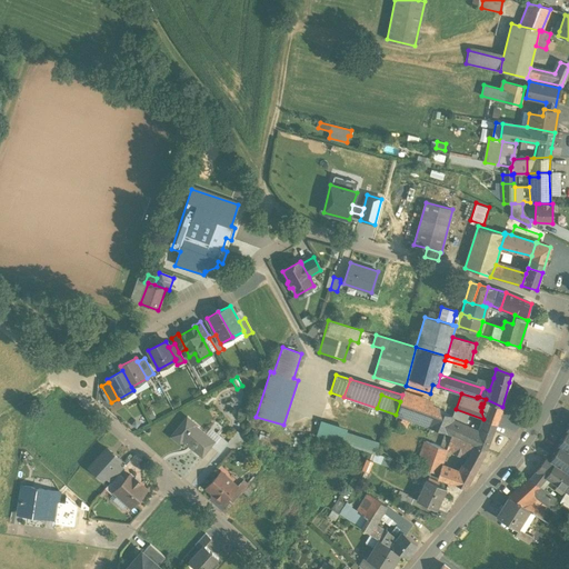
[(429,403),(402,395),(400,401),(396,415),(409,419),(429,426),(436,410),(428,407),(429,403)]
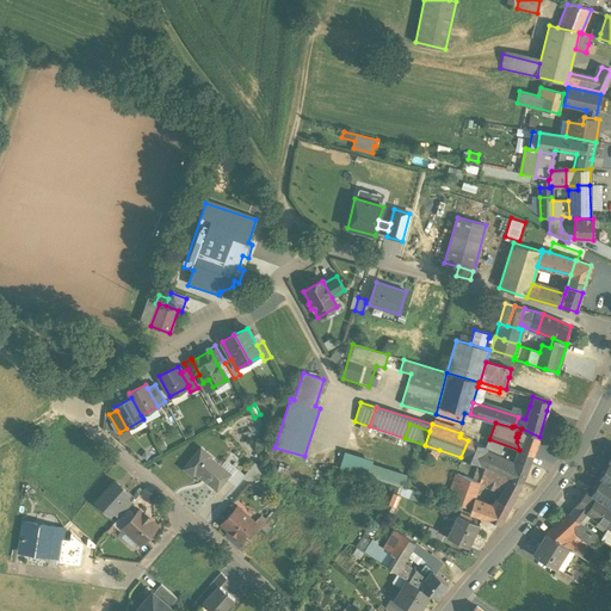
[(539,437),(522,429),(519,433),(518,437),(517,442),(519,450),(520,450),(532,455),(539,437)]
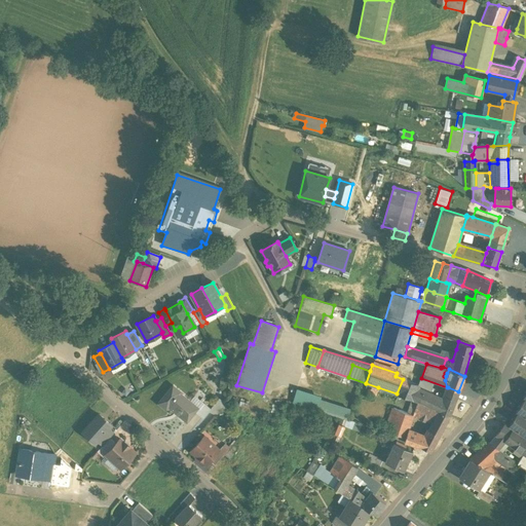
[(214,377),(209,383),(214,388),(219,382),(214,377)]
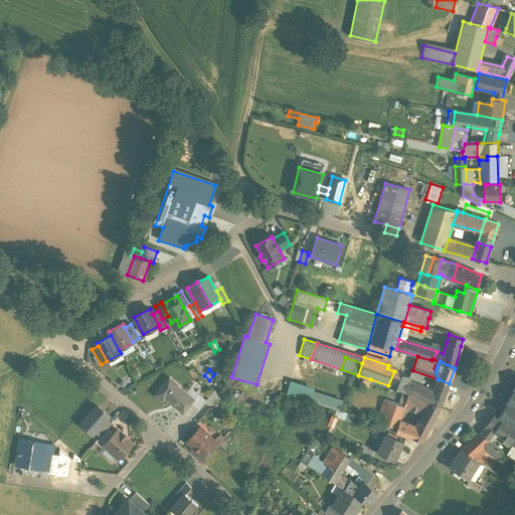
[(407,376),(394,371),(388,385),(389,386),(403,390),(407,380),(408,376),(407,376)]
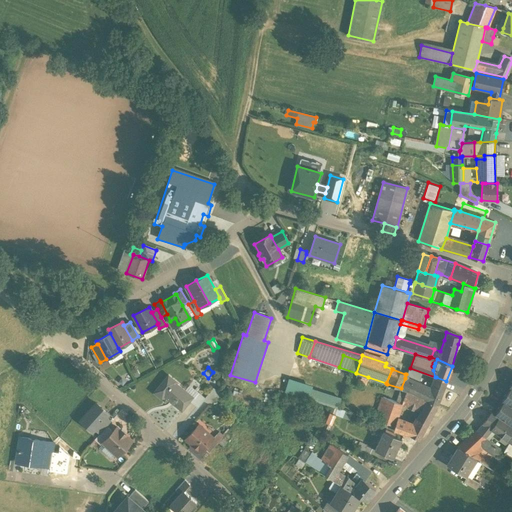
[(368,377),(356,373),(354,380),(366,384),(368,377)]
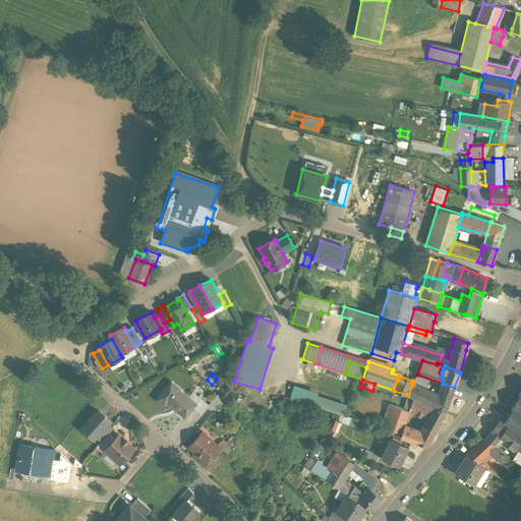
[(188,397),(178,389),(179,388),(171,382),(157,400),(164,406),(166,403),(184,418),(192,408),(194,406),(187,400),(188,398),(188,397)]
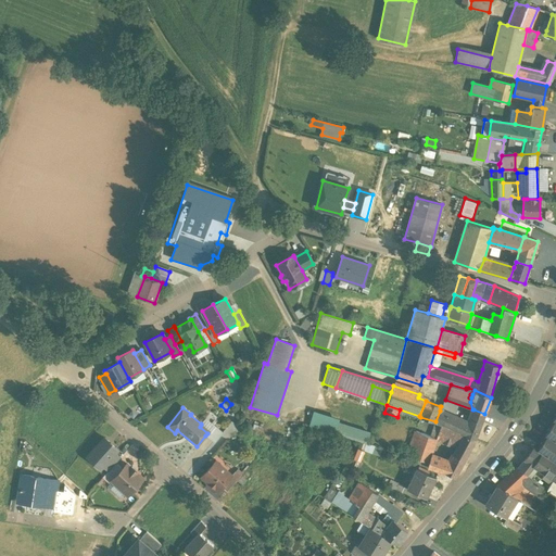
[(474,409),(468,424),(440,411),(436,421),(441,424),(465,434),(475,440),(484,414),(474,409)]
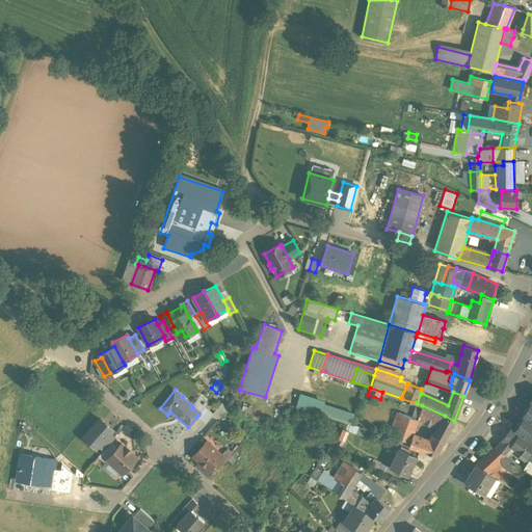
[(296,407),(320,415),(323,403),(324,400),(300,393),(296,407)]
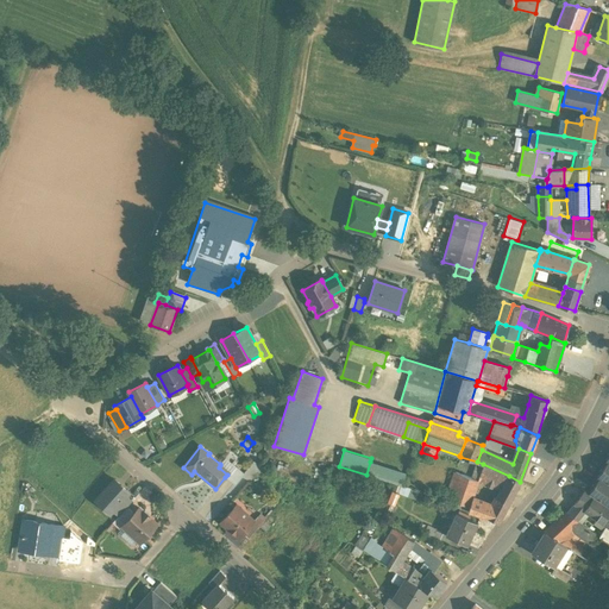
[(477,462),(460,457),(446,498),(469,507),(472,498),(477,482),(483,464),(477,462)]
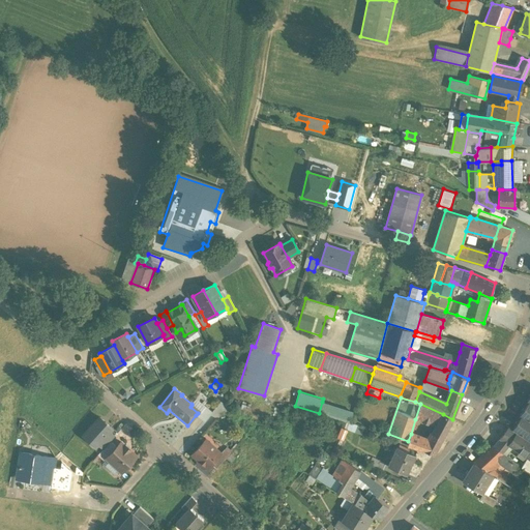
[(205,407),(196,400),(192,404),(192,405),(190,407),(198,413),(196,415),(198,416),(205,407)]
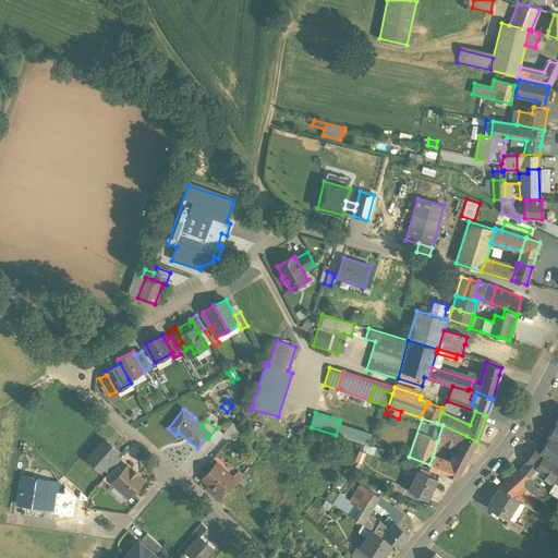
[(339,423),(336,435),(367,445),(372,433),(339,423)]
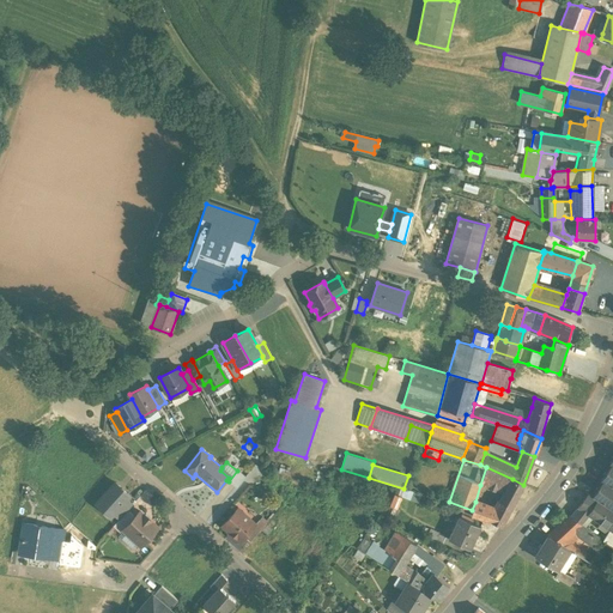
[(612,466),(601,481),(604,483),(604,481),(612,487),(612,466)]
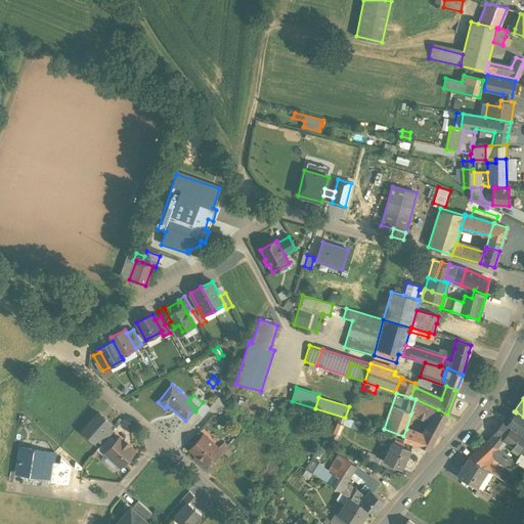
[(438,409),(416,399),(410,415),(424,421),(425,418),(431,421),(438,409)]
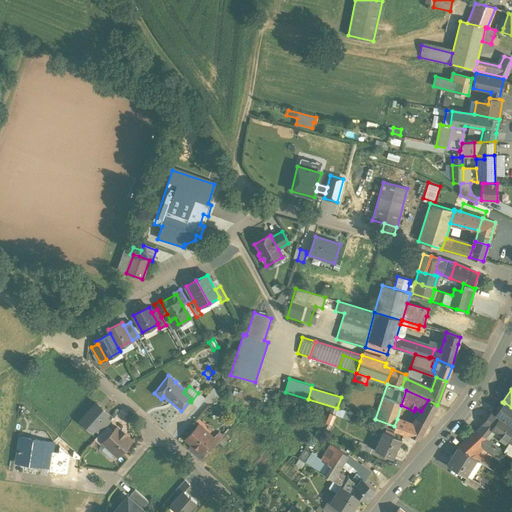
[(198,393),(191,402),(198,407),(204,399),(198,393)]
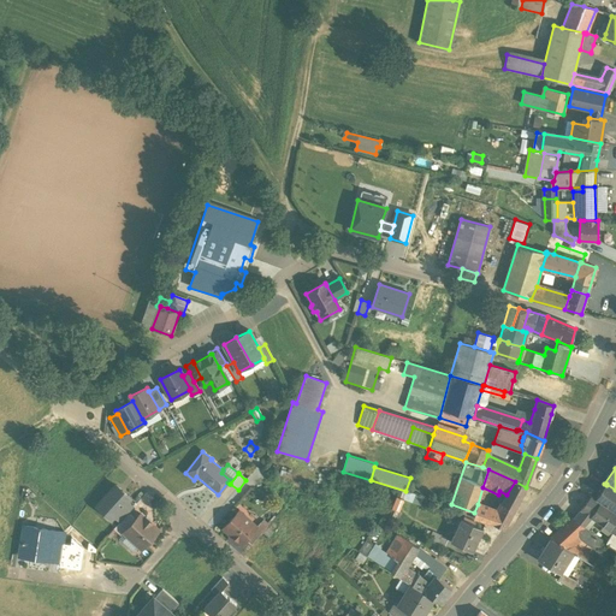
[(526,487),(515,481),(507,495),(502,503),(514,509),(519,501),(526,487)]
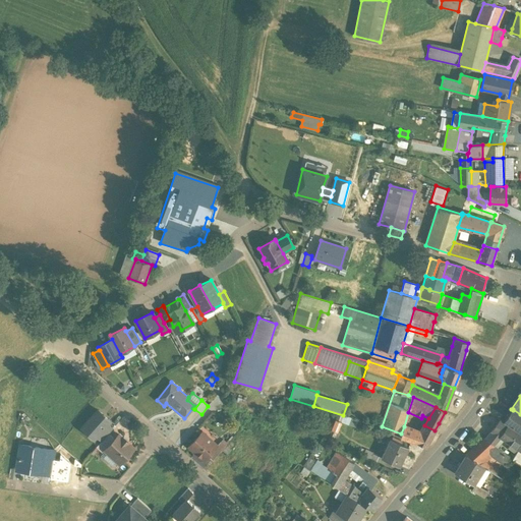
[(520,414),(513,409),(513,410),(504,422),(508,425),(520,435),(520,414)]
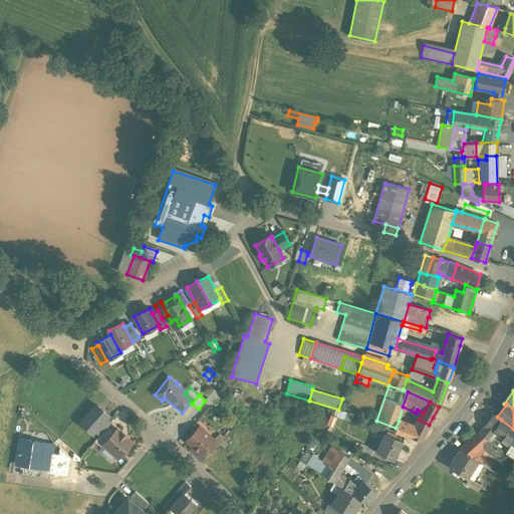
[(96,405),(80,423),(87,429),(89,427),(94,431),(105,419),(106,419),(108,416),(96,405)]
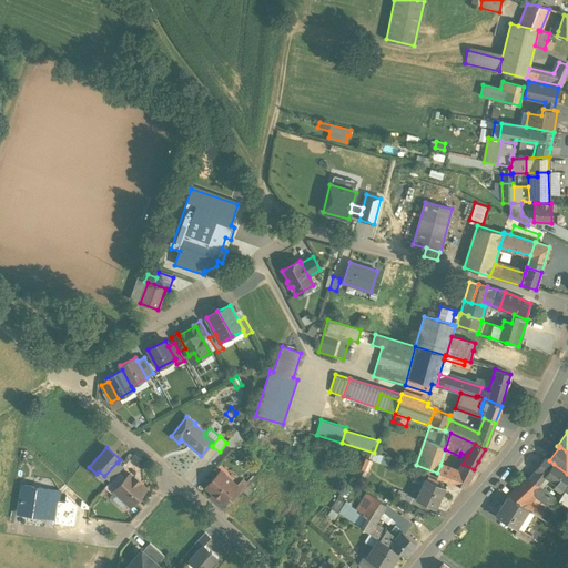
[(375,453),(374,460),(389,464),(391,456),(375,453)]
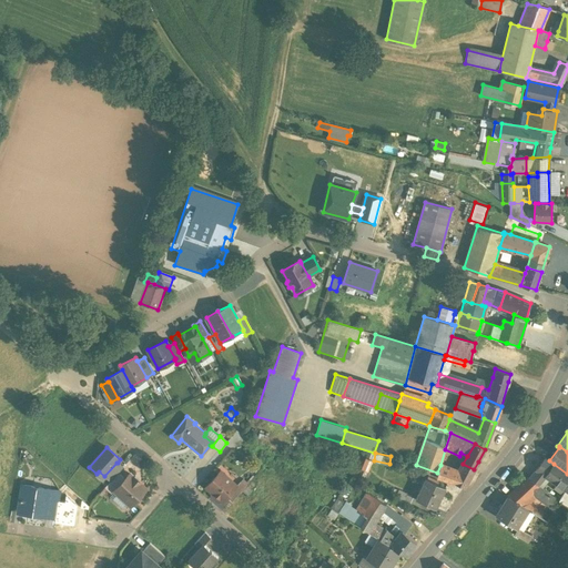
[(365,457),(362,468),(367,470),(372,459),(365,457)]
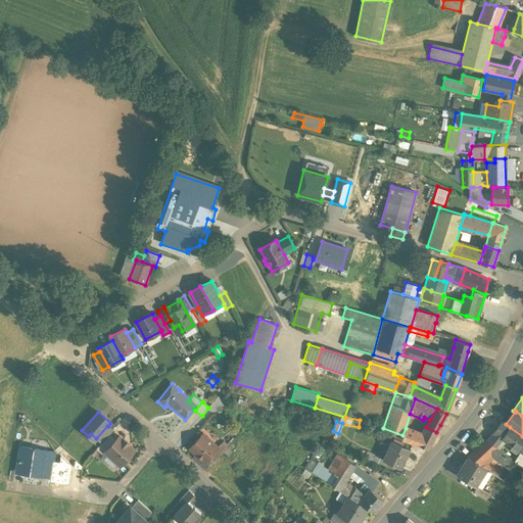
[(522,440),(522,437),(502,423),(493,432),(503,438),(518,449),(522,440)]
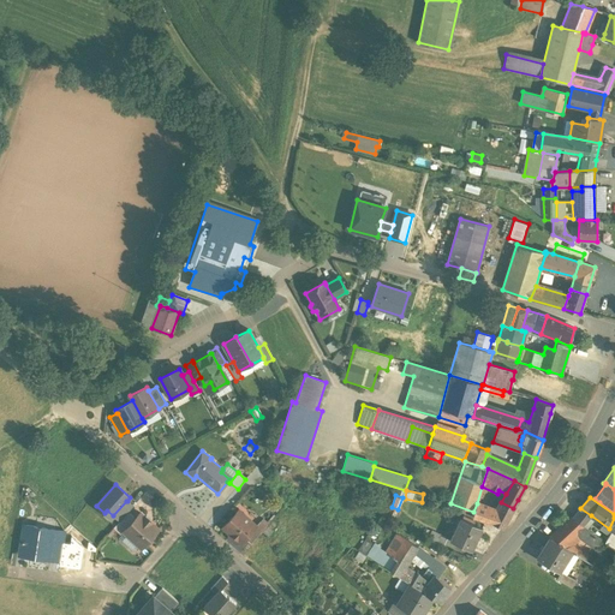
[(126,501),(113,515),(119,521),(127,513),(133,507),(127,501),(126,501)]
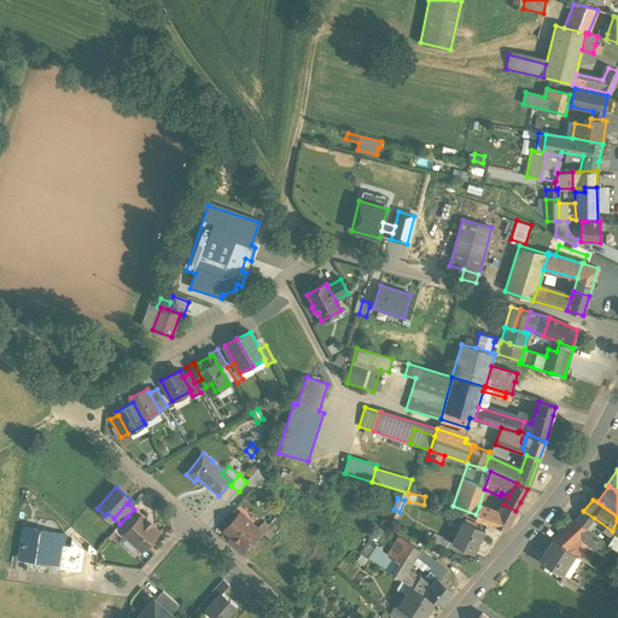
[(503,505),(500,513),(479,506),(476,514),(474,518),(506,529),(516,511),(503,505)]
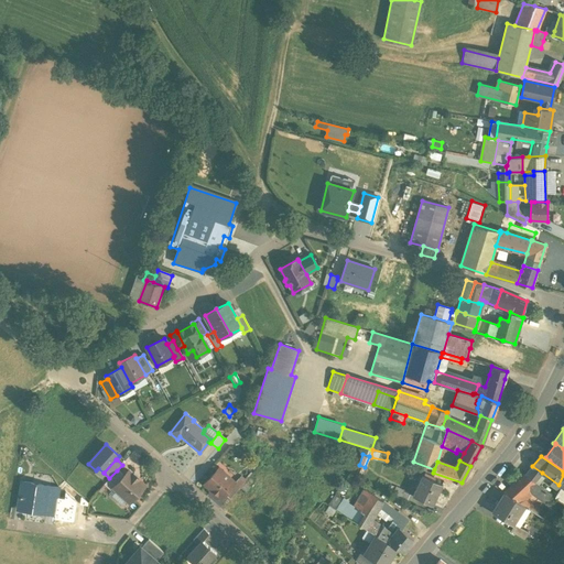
[(365,467),(359,465),(355,473),(361,476),(365,467)]
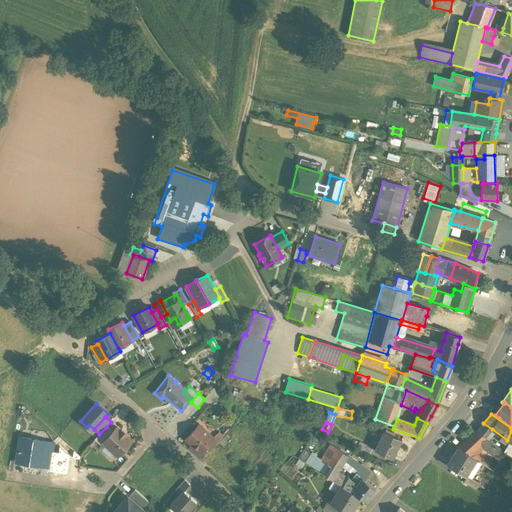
[(492,429),(483,423),(476,432),(485,438),(492,429)]
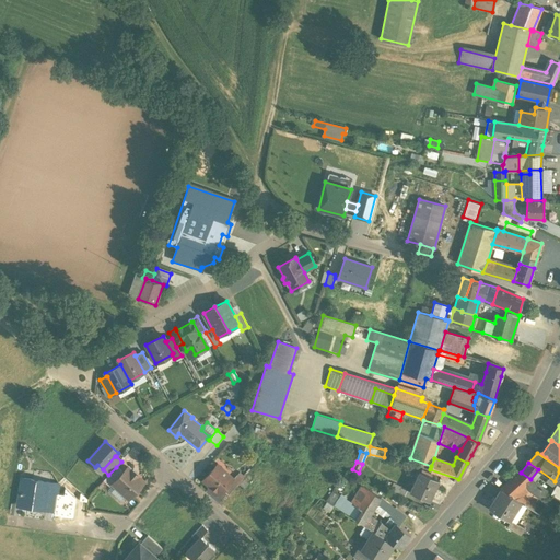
[(108,475),(103,481),(111,488),(113,485),(123,473),(116,467),(108,475)]
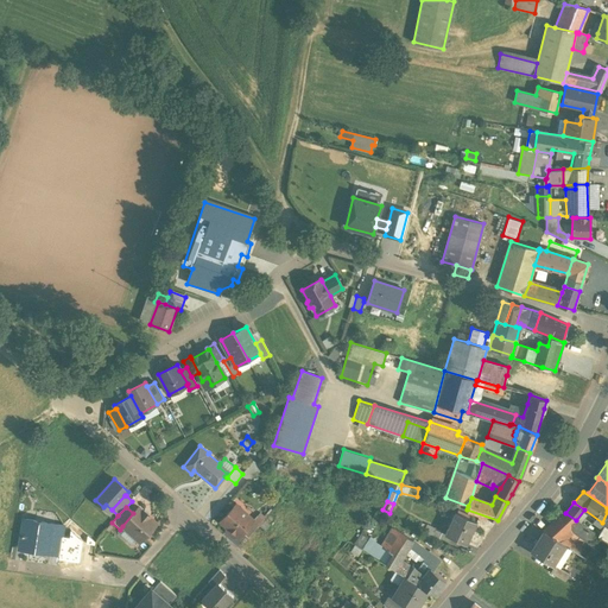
[(156,524),(138,507),(133,513),(122,526),(140,542),(156,524)]
